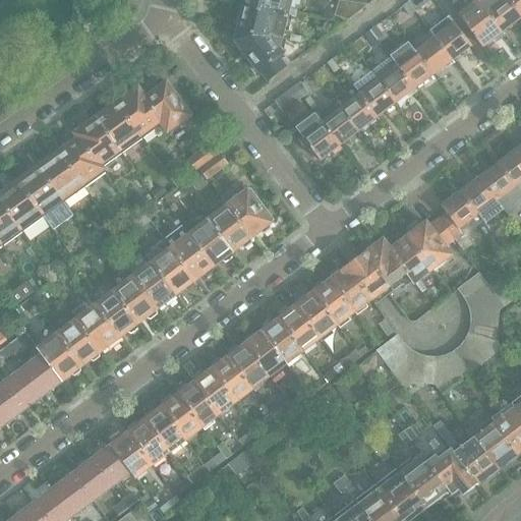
[(288,9),(289,0),(244,0),(242,6),(286,16),(302,20),(303,14),(294,12),(294,10),(288,9)]
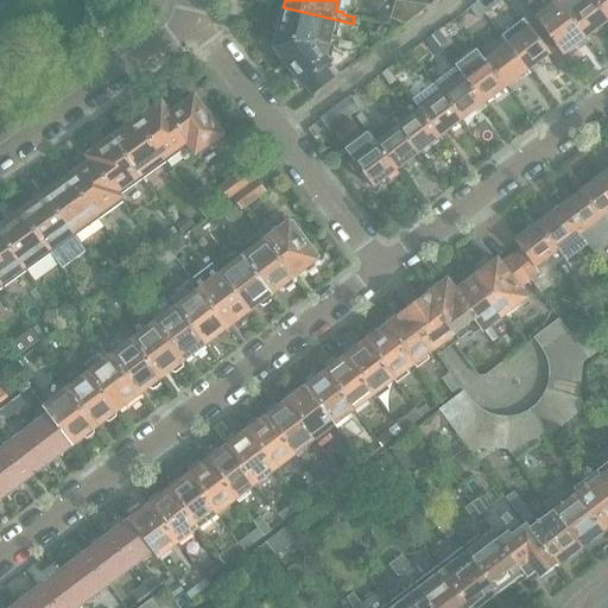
[(405,24),(430,4),(397,0),(396,0),(390,19),(405,24)]
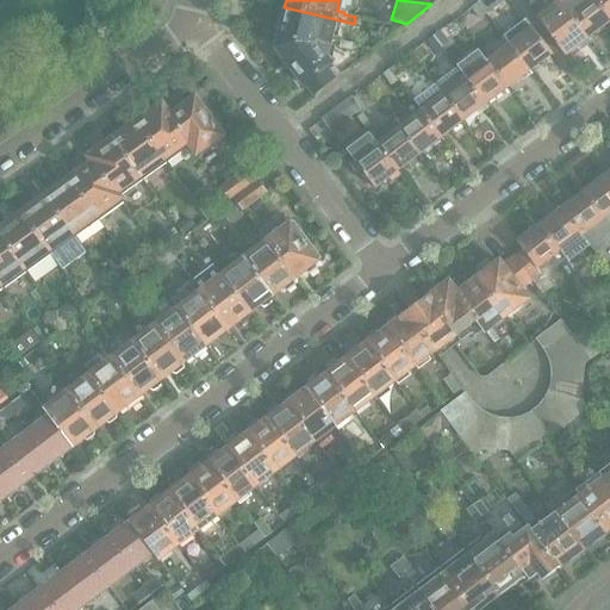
[(485,14),(503,0),(480,0),(477,2),(485,14)]
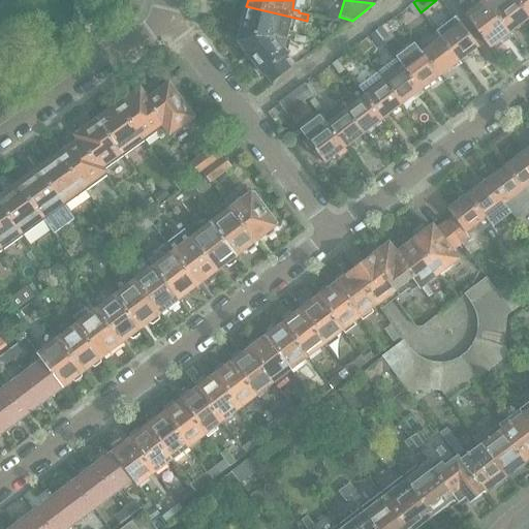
[(511,0),(505,0),(502,3),(499,0),(484,0),(483,1),(491,11),(508,34),(527,20),(511,0)]
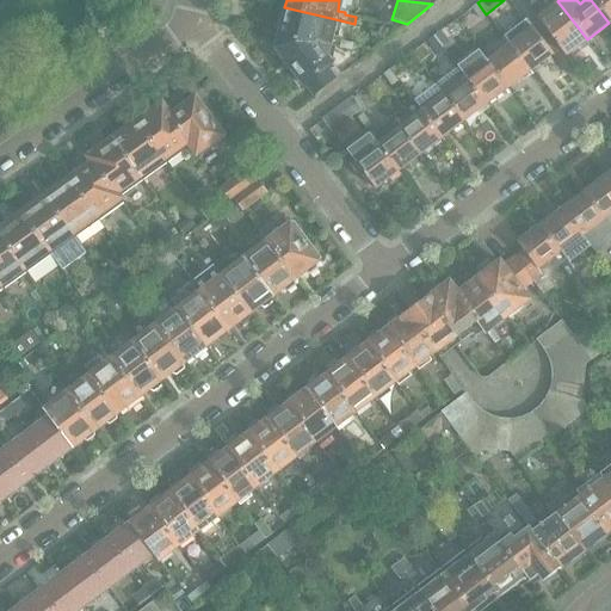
[(610,0),(591,0),(609,23),(610,20),(610,0)]
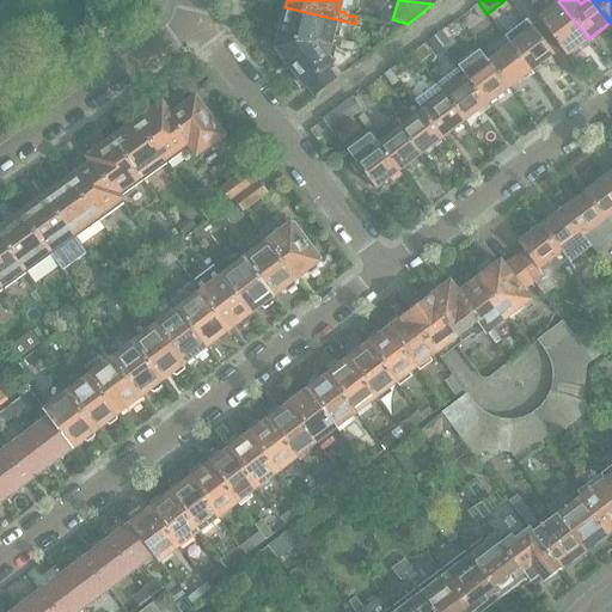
[(588,40),(568,13),(558,1),(537,18),(545,30),(565,56),(588,40)]
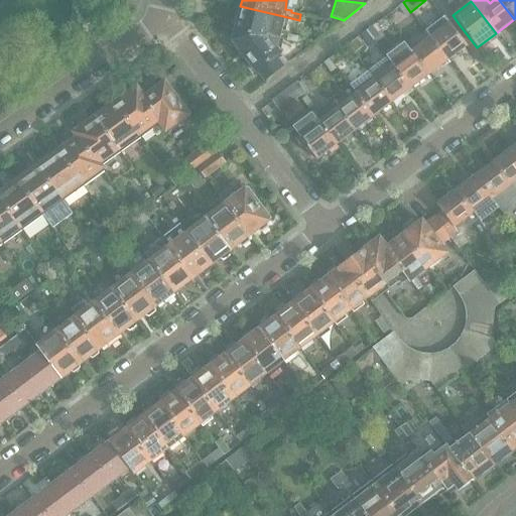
[(405,16),(410,12),(403,2),(398,7),(405,16)]
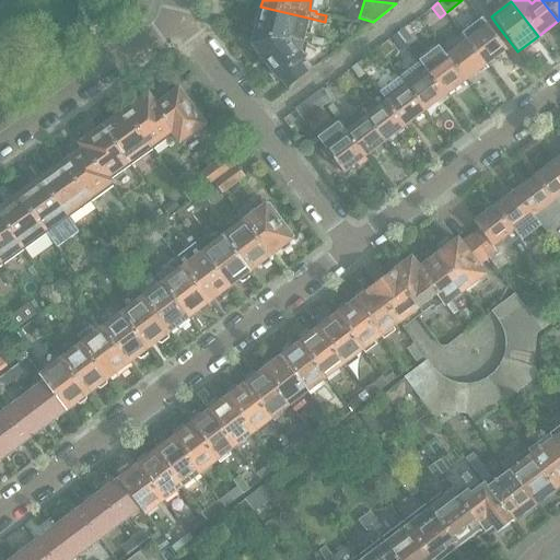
[(302,43),(307,18),(260,7),(260,9),(256,10),(254,19),(257,22),(255,32),(302,43)]
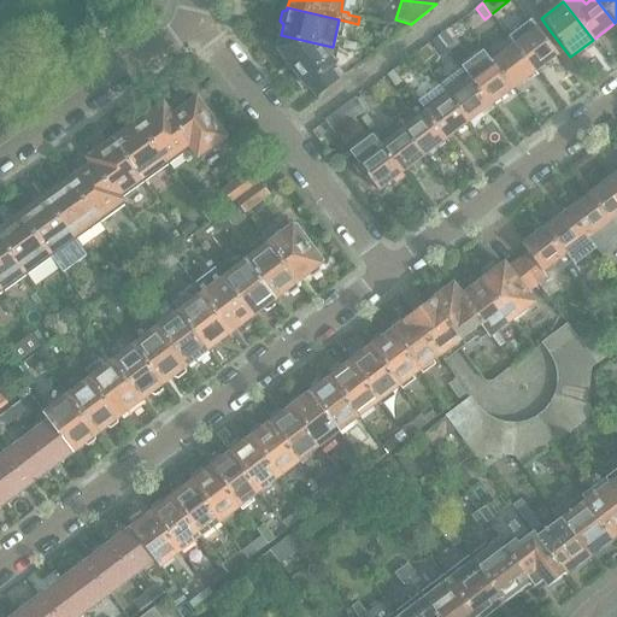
[(532,21),(509,39),(513,46),(515,45),(534,72),(535,71),(556,56),(557,56),(536,28),(532,21)]
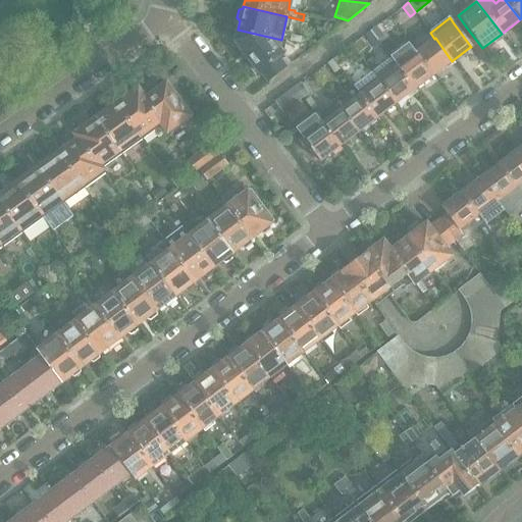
[(376,28),(370,32),(377,41),(378,42),(383,38),(376,28)]
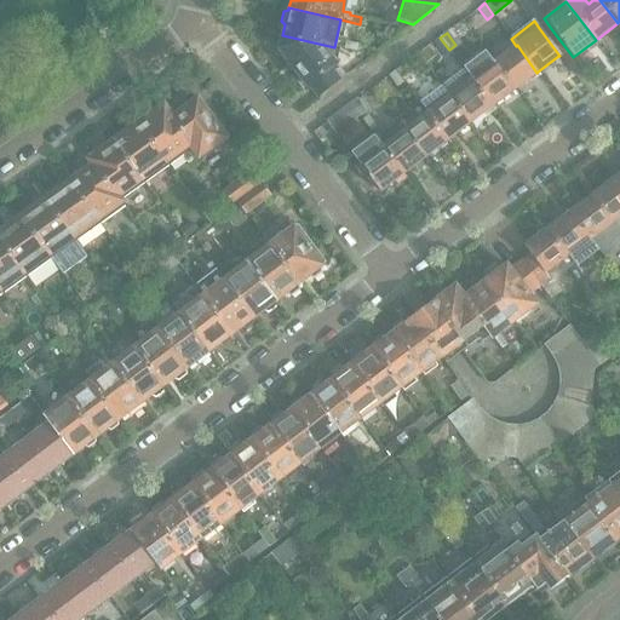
[(332,56),(334,47),(282,35),(280,49),(280,50),(277,55),(283,62),(288,62),(308,86),(309,85),(317,97),(344,75),(338,68),(334,72),(331,67),(337,62),(332,56)]
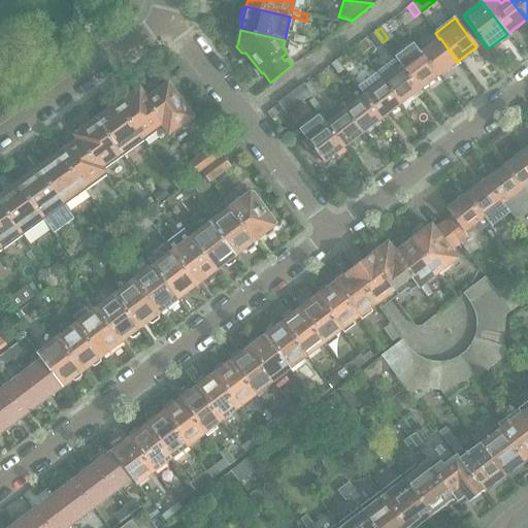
[(374,32),(369,35),(377,44),(382,41),(374,32)]
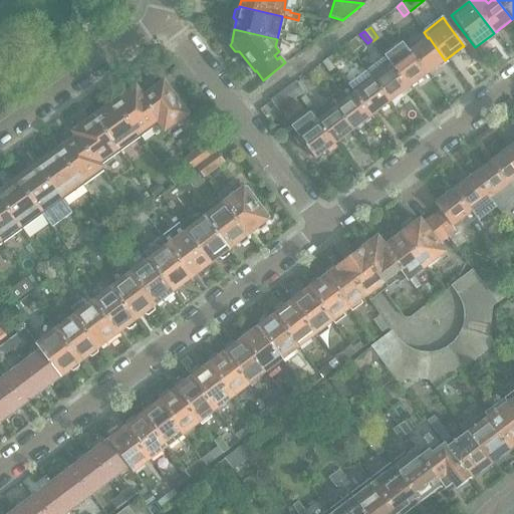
[(298,37),(295,36),(287,35),(285,40),(296,43),(298,37)]
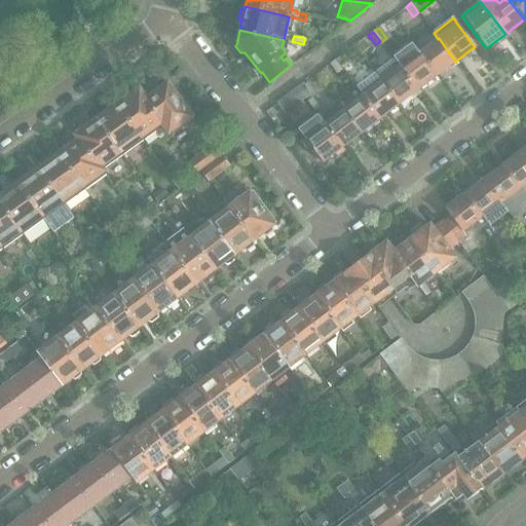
[(438,39),(419,52),(437,75),(455,62),(439,38),(438,39)]
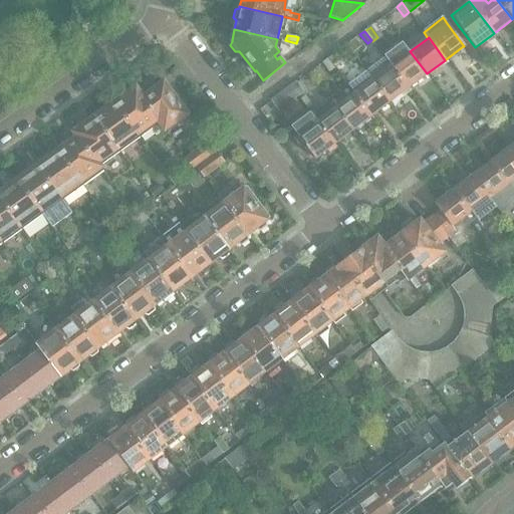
[(404,42),(383,57),(384,57),(408,88),(409,87),(427,73),(410,51),(404,42)]
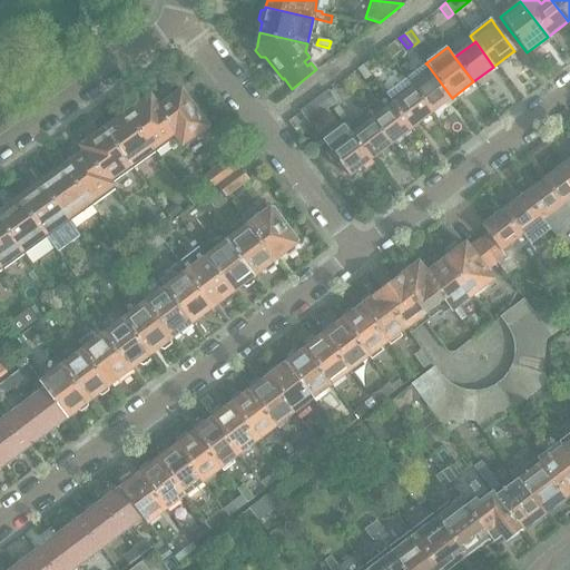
[(371,76),(377,70),(369,60),(363,65),(371,76)]
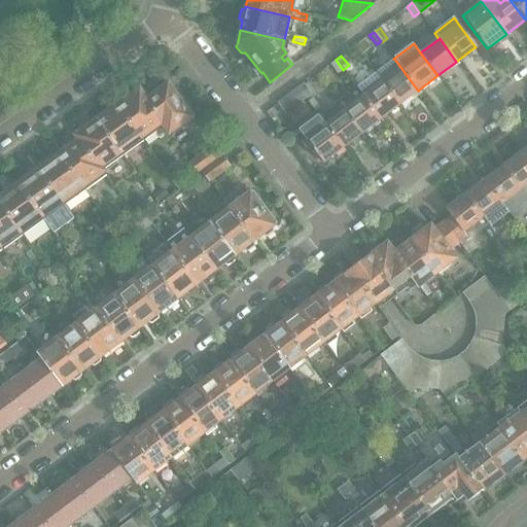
[(394,59),(376,73),(382,81),(399,105),(418,91),(394,59)]
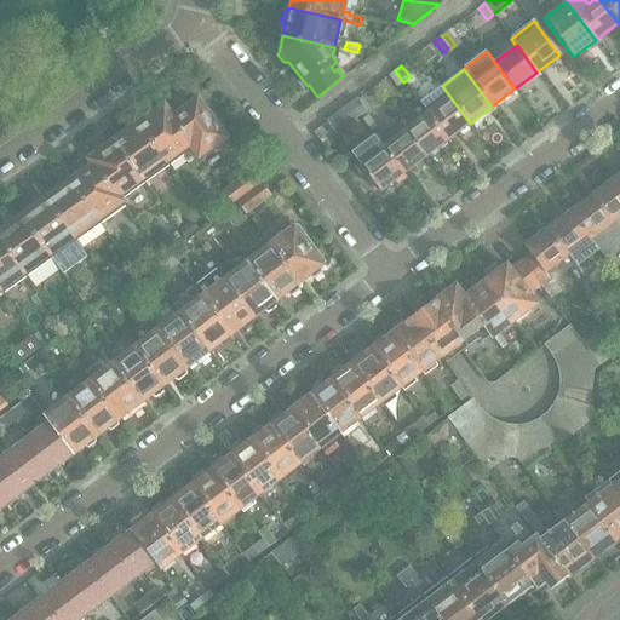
[(397,86),(403,82),(395,70),(389,75),(397,86)]
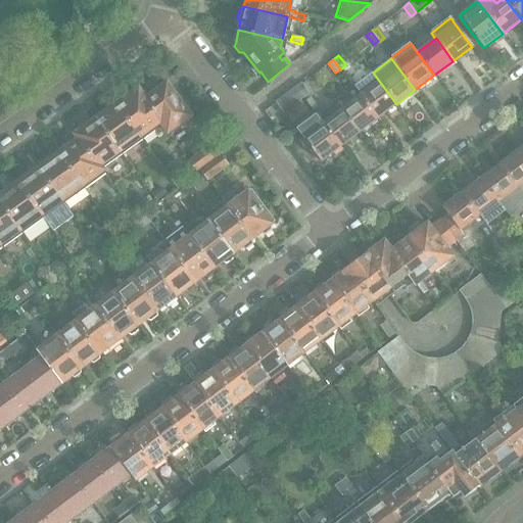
[(372,72),(353,87),(360,95),(377,119),(378,117),(396,104),(379,81),(373,73),(372,72)]
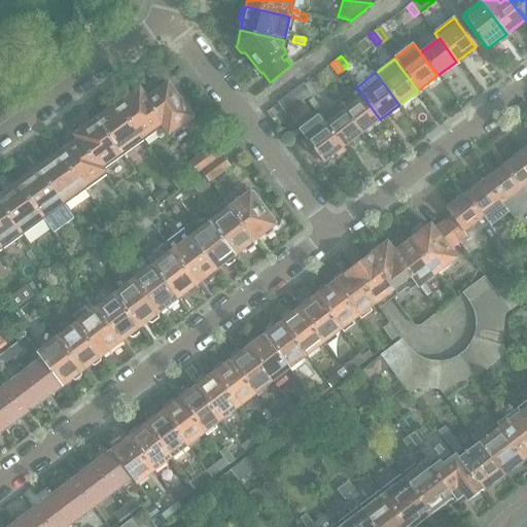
[(305,99),(310,95),(303,85),(297,90),(305,99)]
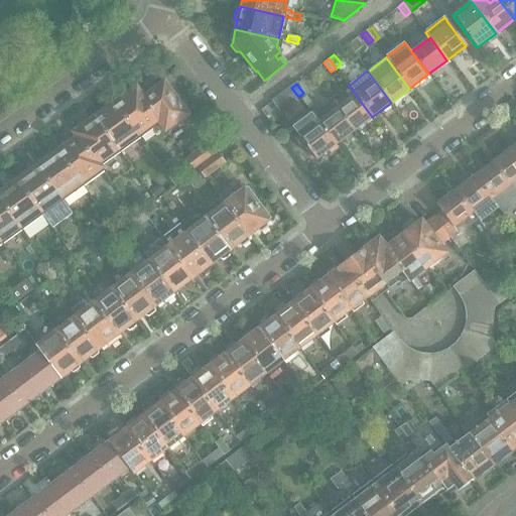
[(153,86),(140,95),(160,122),(167,132),(188,117),(163,85),(156,89),(153,86)]
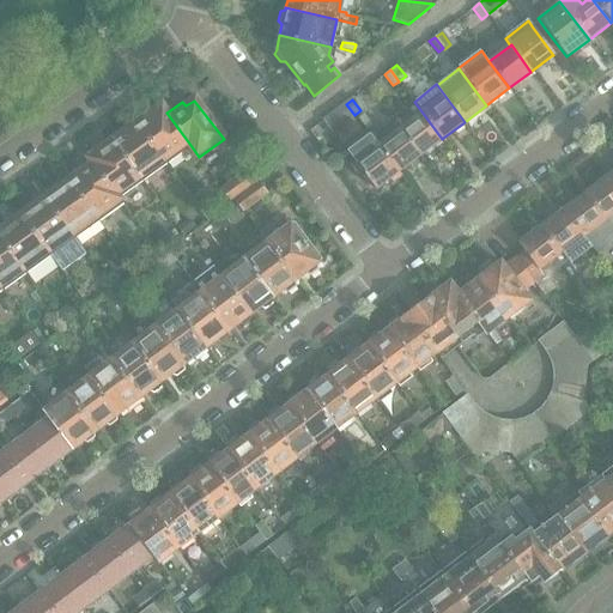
[(332,132),(354,115),(346,104),(323,121),(332,132)]
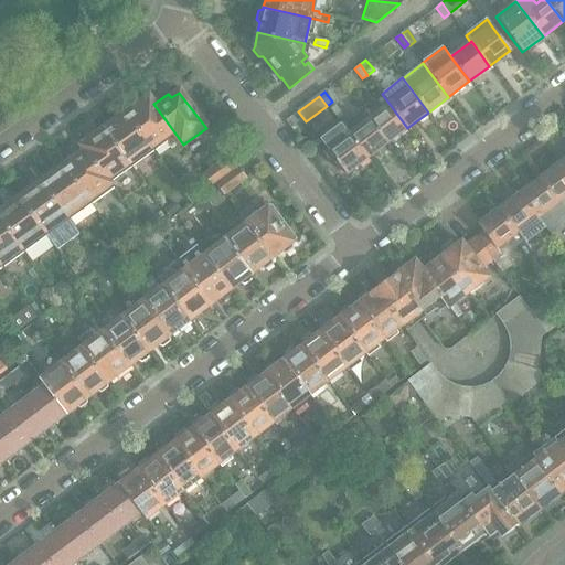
[(127,113),(126,114),(152,150),(176,134),(153,104),(149,97),(138,104),(135,103),(127,108),(127,113)]
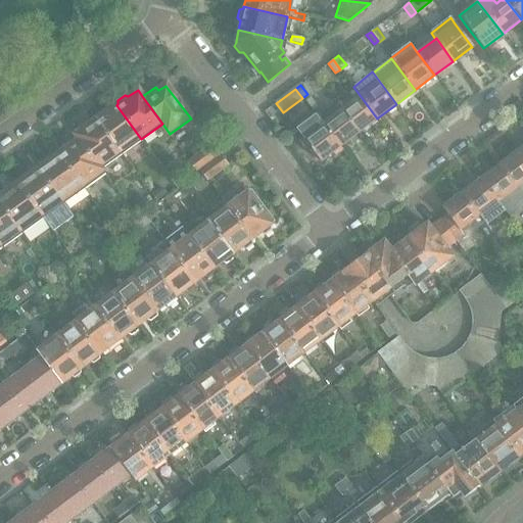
[(341,109),(340,110),(358,133),(377,119),(360,95),(341,109)]
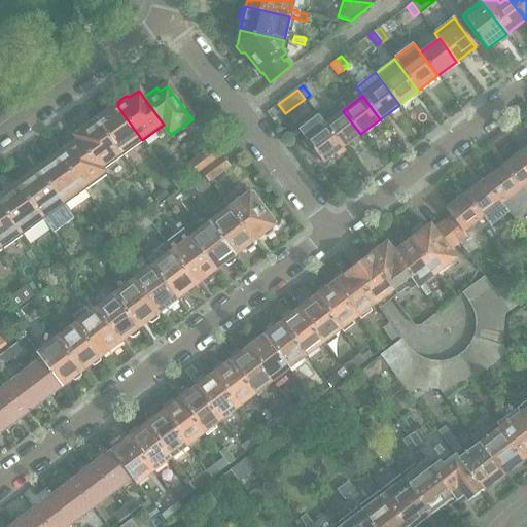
[(98,119),(97,120),(114,145),(121,155),(142,140),(117,106),(109,112),(105,110),(98,116),(98,119)]
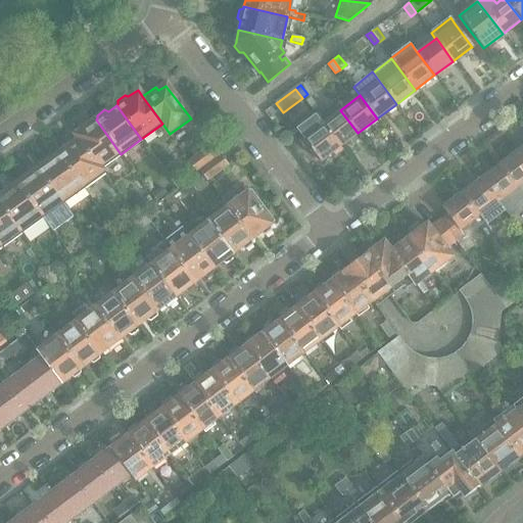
[(340,110),(322,124),(339,147),(340,146),(358,133),(340,110)]
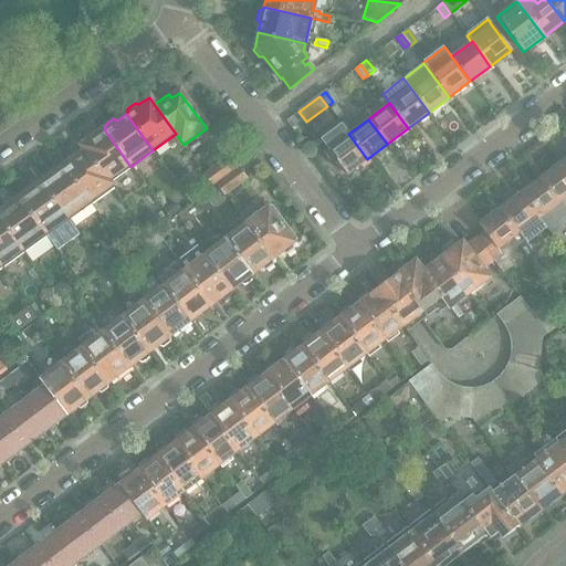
[(341,124),(321,139),(346,175),(359,165),(362,168),(370,163),(367,159),(348,134),(341,124)]
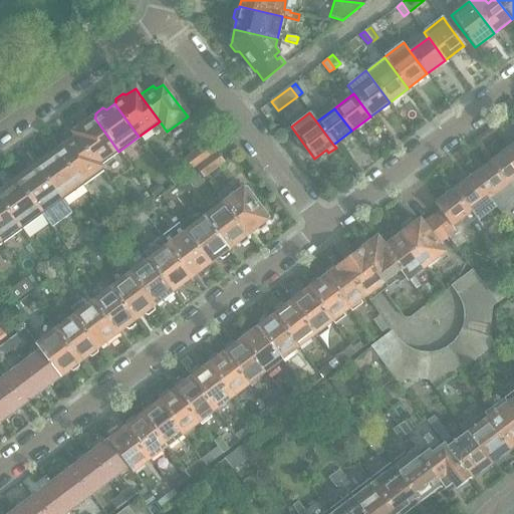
[(74,133),(73,133),(77,138),(97,167),(118,152),(111,142),(94,117),(85,124),(82,123),(74,129),(74,133)]
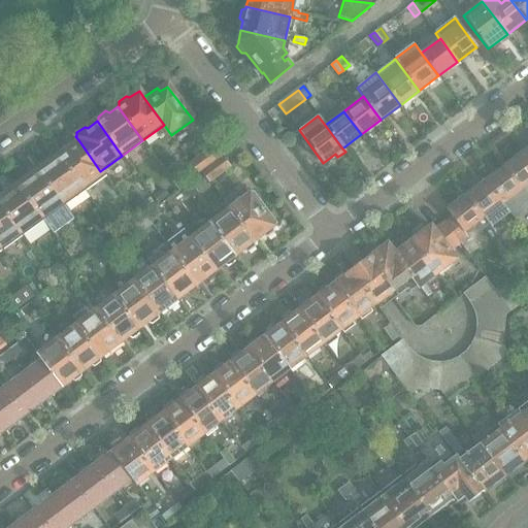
[(60,156),(59,156),(84,190),(104,175),(100,171),(79,141),(71,147),(67,146),(61,151),(60,156)]
